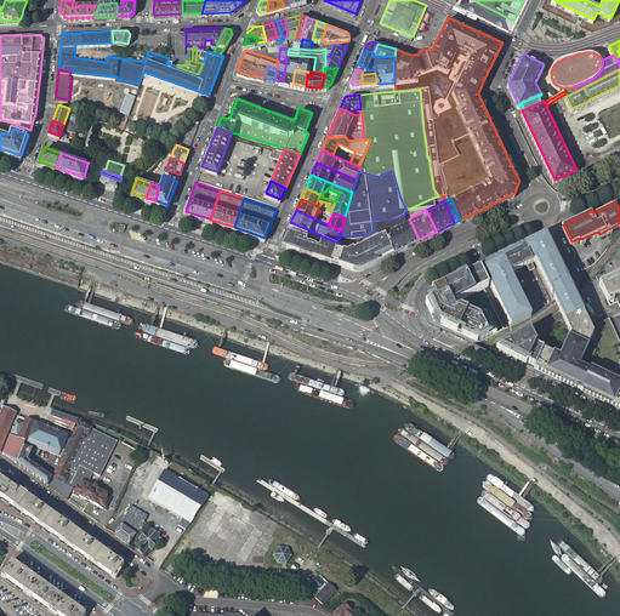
[(397,218),(374,231),(375,234),(376,233),(384,231),(398,223),(397,218)]
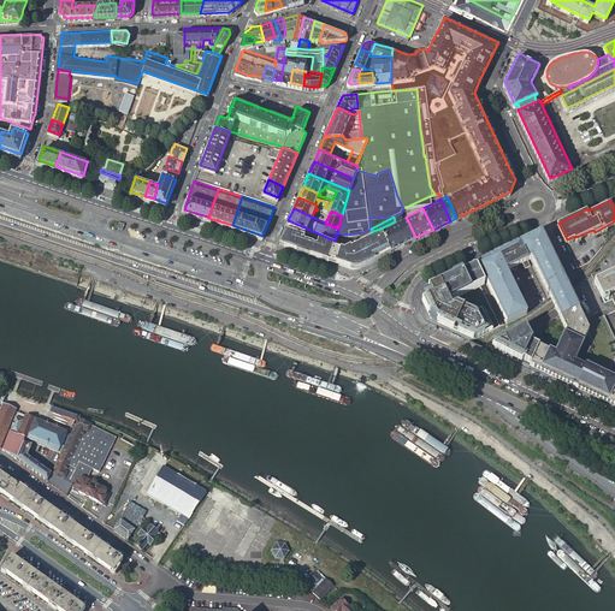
[(391,250),(415,237),(406,217),(395,221),(380,229),(382,230),(391,250)]
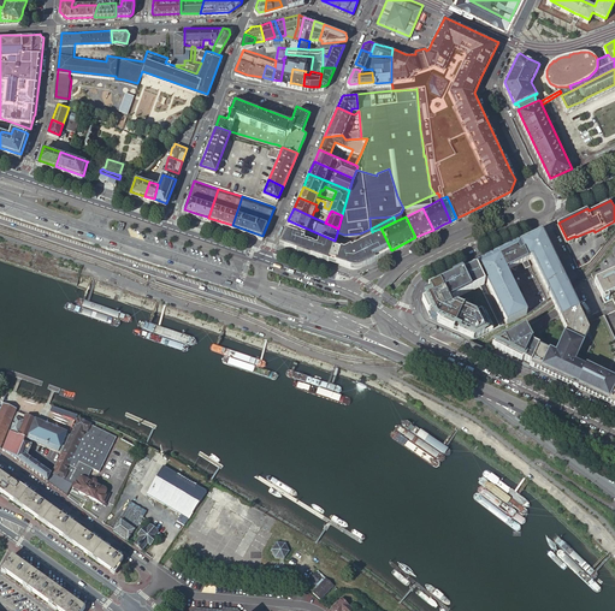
[(361,265),(362,264),(382,254),(391,250),(382,230),(352,245),(352,244),(344,248),(337,245),(333,244),(335,241),(288,220),(285,227),(279,241),(296,247),(330,257),(332,259),(333,259),(352,265),(353,265),(354,265),(355,265),(356,265),(358,265),(359,265),(360,265),(361,265)]
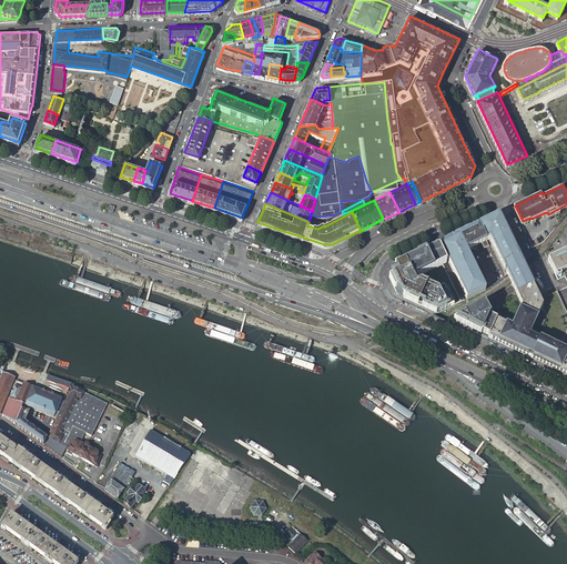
[(519,257),(519,255),(519,254),(519,253),(518,253),(518,252),(517,252),(517,251),(518,251),(499,212),(497,213),(479,221),(487,237),(490,235),(508,271),(523,259),(520,255),(519,257)]
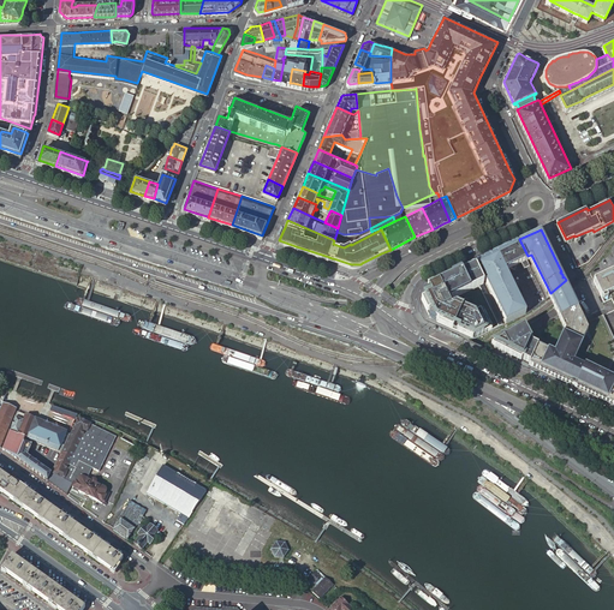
[(507,245),(475,262),(483,277),(486,276),(507,320),(525,310),(526,310),(516,287),(517,287),(510,270),(508,270),(511,264),(514,265),(517,262),(518,261),(520,259),(522,259),(528,256),(519,239),(512,244),(507,245)]
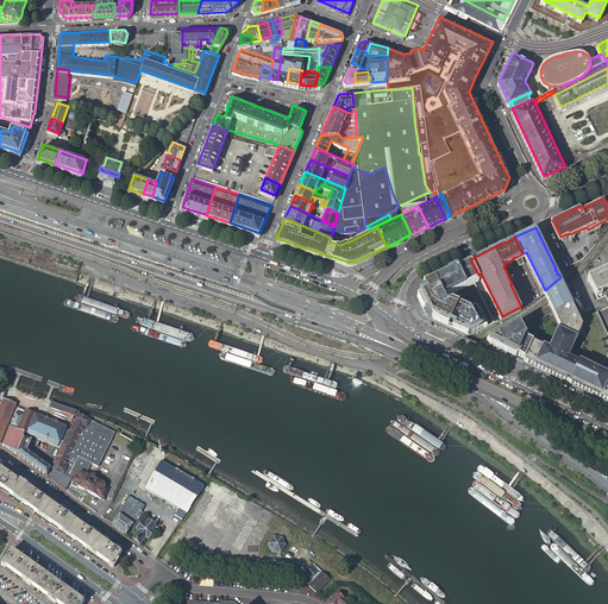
[(421,302),(422,307),(425,310),(427,314),(431,318),(462,332),(467,334),(502,316),(481,274),(478,275),(470,259),(470,258),(450,269),(432,277),(428,280),(425,282),(422,285),(421,290),(420,294),(420,297),(421,302)]
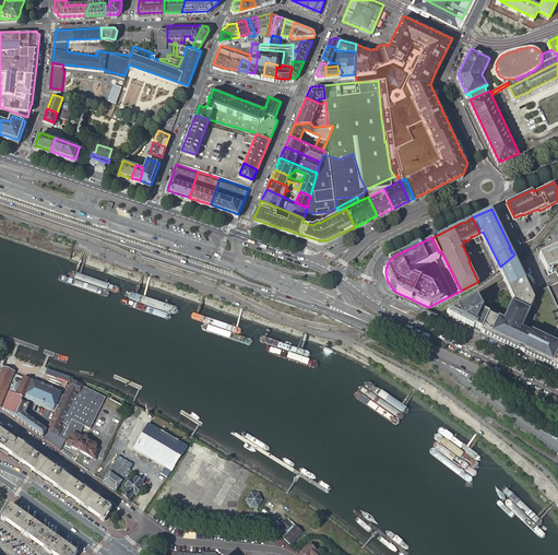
[(557,268),(557,241),(550,246),(541,251),(544,257),(550,271),(557,268)]
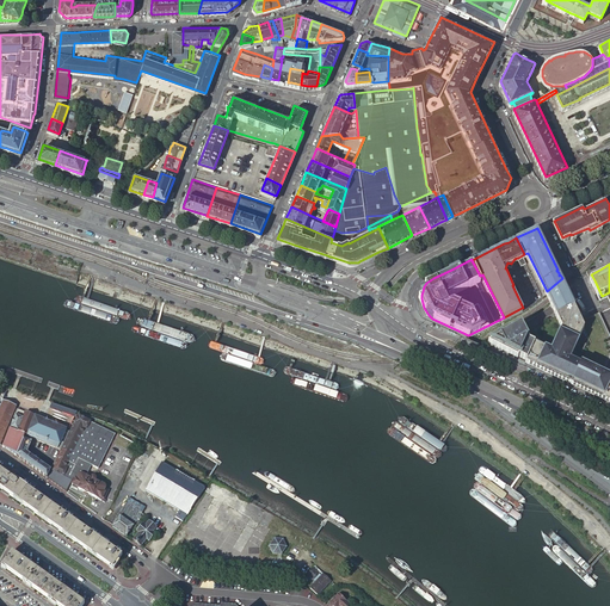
[(602,296),(595,280),(591,274),(602,296)]
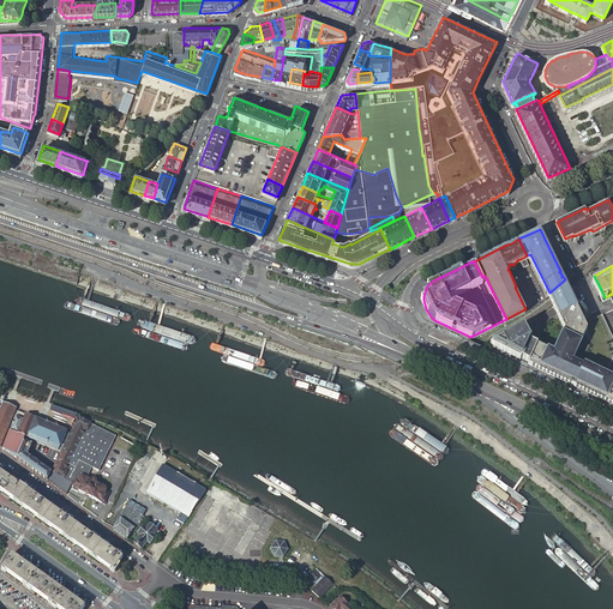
[(554,301),(569,289),(566,284),(565,279),(550,293),(552,296),(554,301)]
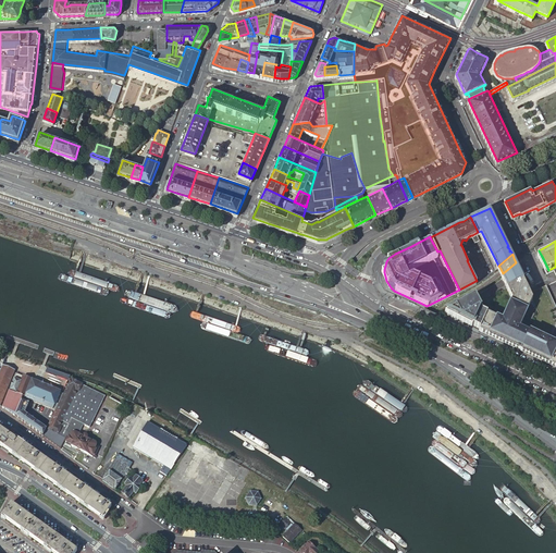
[(508,285),(523,278),(518,266),(517,263),(516,262),(503,273),(504,278),(508,285)]
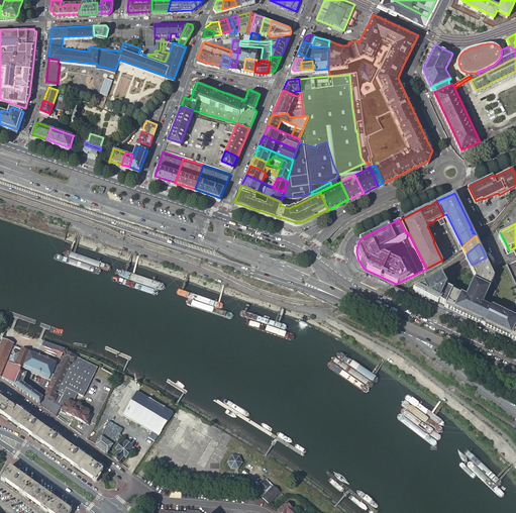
[(453,285),(444,303),(469,314),(484,321),(500,286),(492,270),(486,258),(472,265),(461,270),(453,285)]
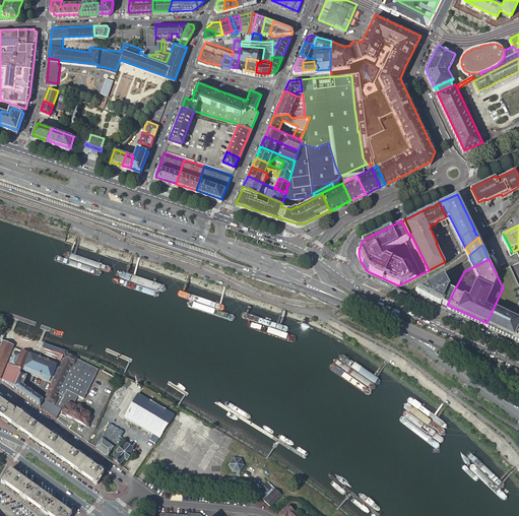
[(504,331),(518,338),(518,317),(513,314),(518,302),(518,280),(511,263),(504,267),(500,268),(495,271),(503,287),(487,323),(504,331)]
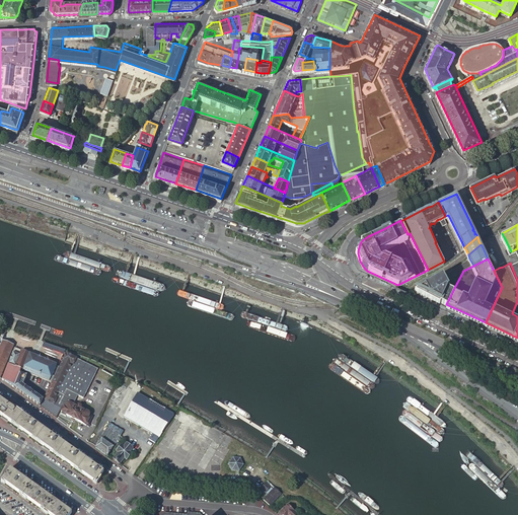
[(446,304),(455,286),(448,282),(445,277),(443,270),(414,288),(431,296),(446,304)]
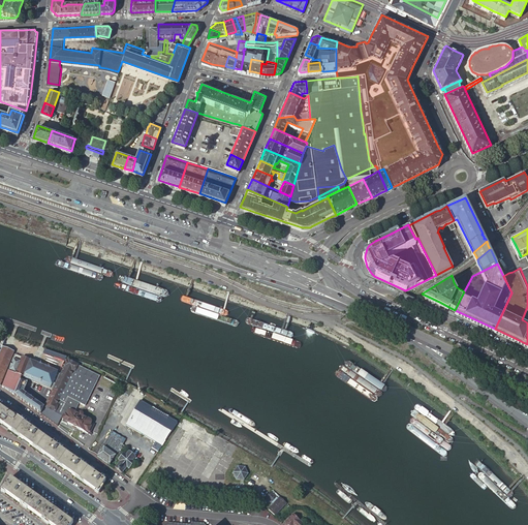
[(14,347),(3,343),(3,344),(0,349),(0,380),(1,381),(13,349),(14,347)]
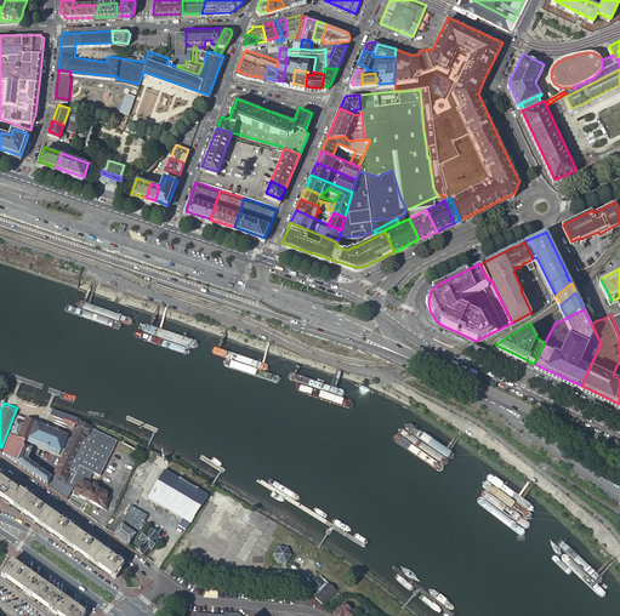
[(62,452),(72,434),(69,433),(69,432),(18,411),(4,449),(17,458),(27,437),(30,438),(30,439),(46,446),(62,452)]
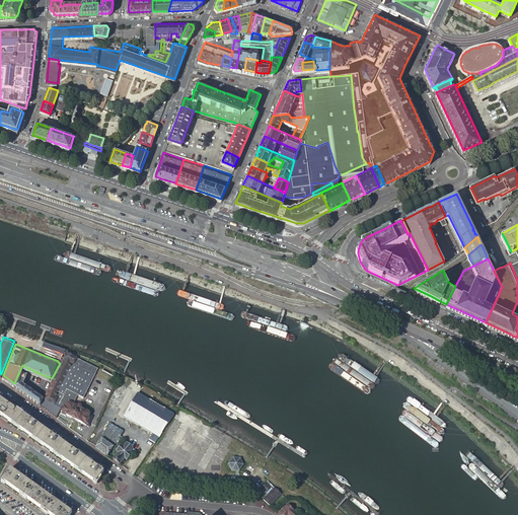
[(75,393),(77,394),(79,391),(84,394),(85,391),(98,365),(67,350),(60,363),(52,378),(50,382),(48,388),(49,389),(58,393),(75,393)]
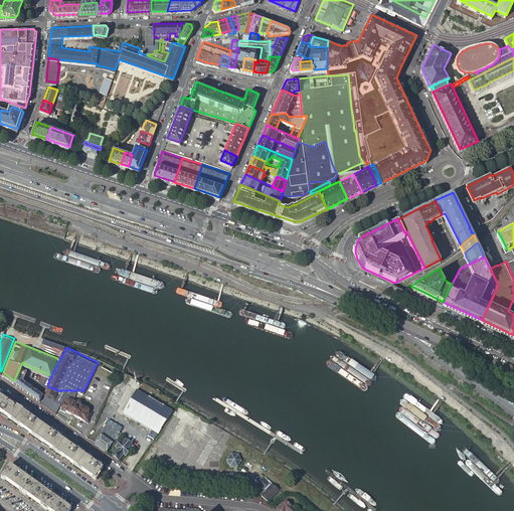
[(45,388),(47,385),(49,379),(36,374),(26,369),(23,368),(25,364),(25,363),(22,362),(14,380),(40,399),(43,392),(31,383),(32,382),(32,381),(31,380),(30,380),(29,381),(23,377),(24,374),(42,382),(40,386),(45,388)]
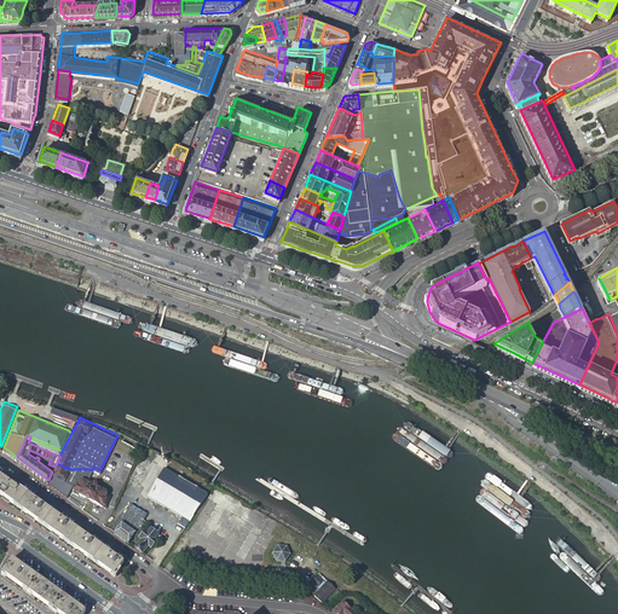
[(44,450),(59,456),(62,451),(46,445),(44,450)]
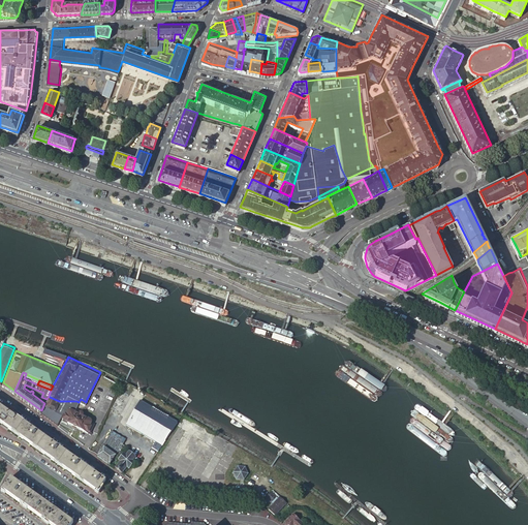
[(56,407),(59,401),(50,397),(49,396),(47,399),(44,403),(41,410),(51,417),(56,407)]
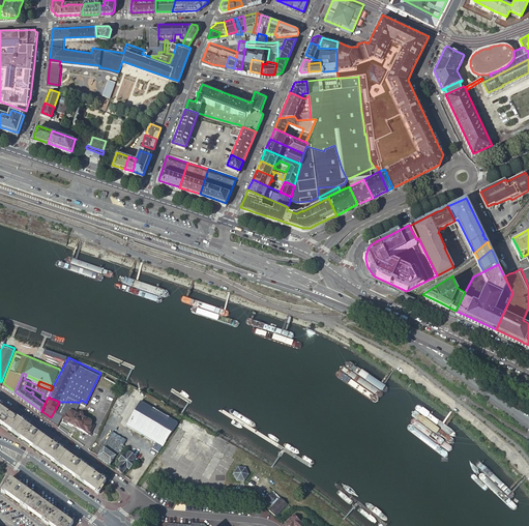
[(160,446),(167,438),(166,438),(178,419),(142,398),(127,421),(155,439),(154,442),(160,446)]
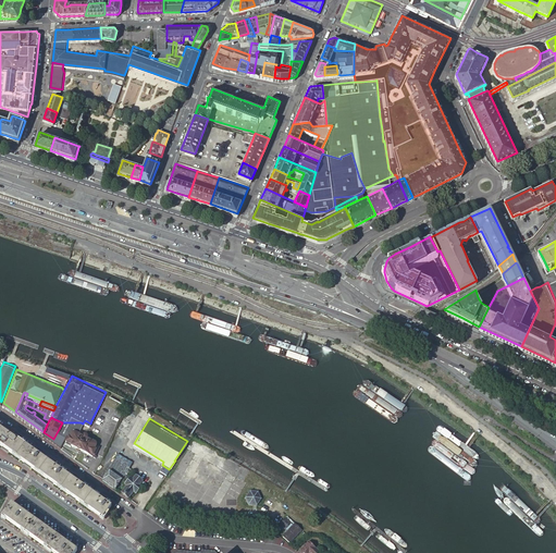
[(0,422),(0,440),(5,444),(28,461),(40,469),(50,476),(74,493),(96,510),(103,515),(112,502),(89,487),(72,474),(40,451),(0,422)]
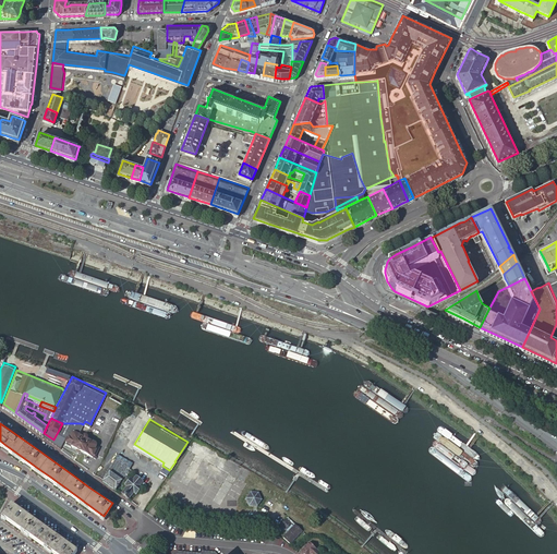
[(80,431),(83,424),(81,423),(62,423),(59,430),(53,440),(69,452),(73,444),(67,441),(68,438),(70,432),(72,433),(73,431),(74,430),(75,430),(76,430),(80,431)]
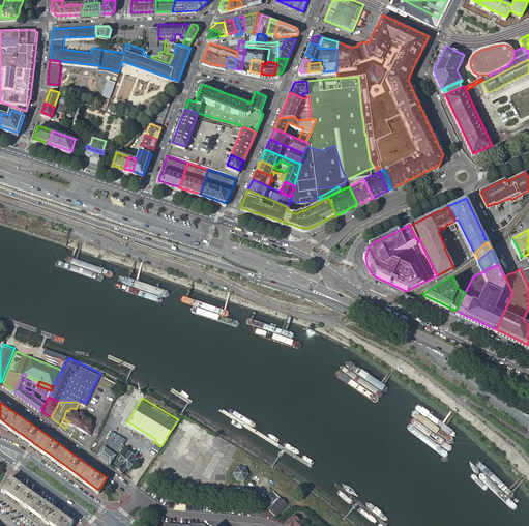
[(80,411),(76,409),(72,408),(71,408),(70,408),(69,409),(68,411),(66,410),(64,416),(63,418),(69,421),(70,420),(88,430),(91,422),(90,421),(91,419),(91,418),(91,417),(90,416),(89,416),(84,413),(84,412),(84,411),(83,410),(82,409),(81,410),(80,410),(80,411)]
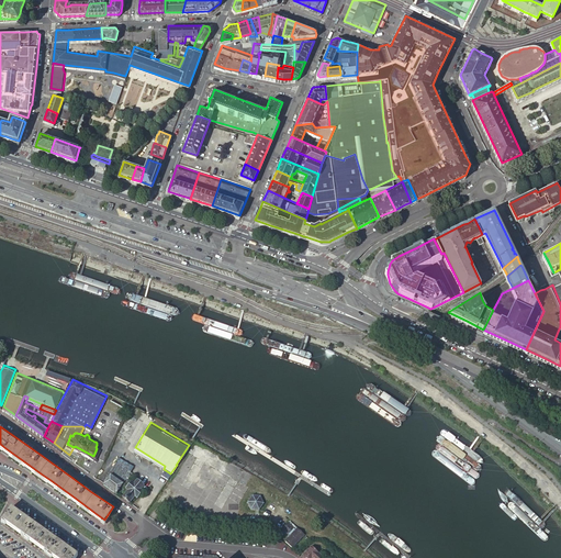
[(104,479),(104,480),(116,490),(118,490),(131,468),(132,468),(116,458),(104,479)]
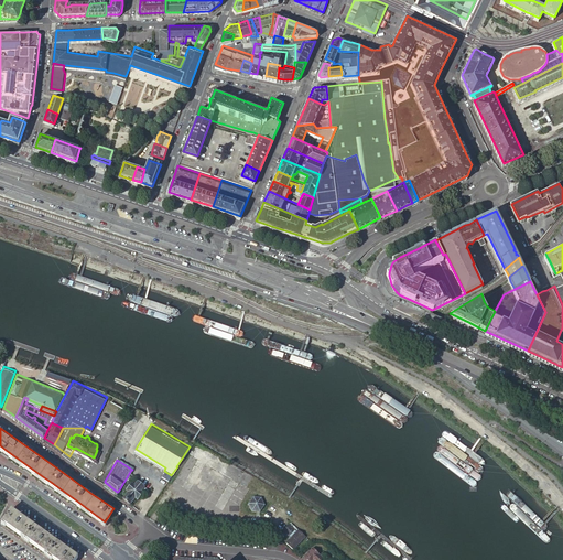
[(144,490),(145,491),(150,487),(138,477),(136,481),(133,478),(127,486),(129,488),(123,495),(130,501),(131,501),(137,495),(138,496),(144,490)]
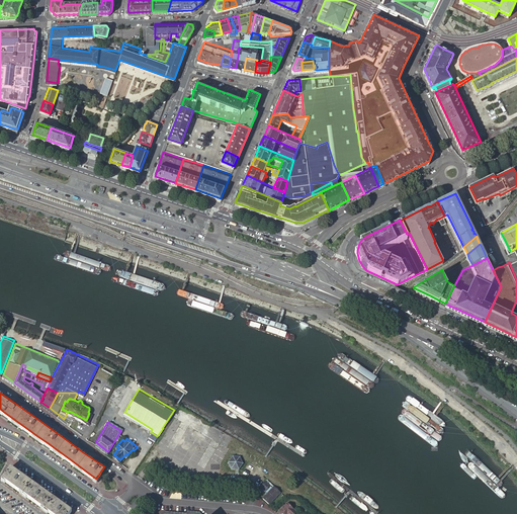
[(244,459),(241,453),(233,452),(229,458),(232,465),(240,466),(244,459)]
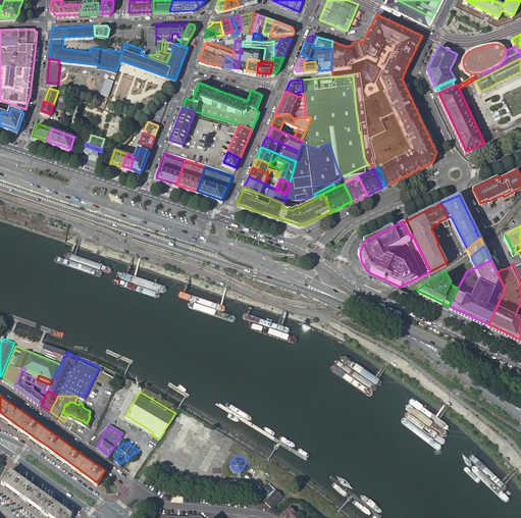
[(56,517),(67,517),(72,511),(60,503),(41,488),(19,473),(11,467),(2,479),(56,517)]
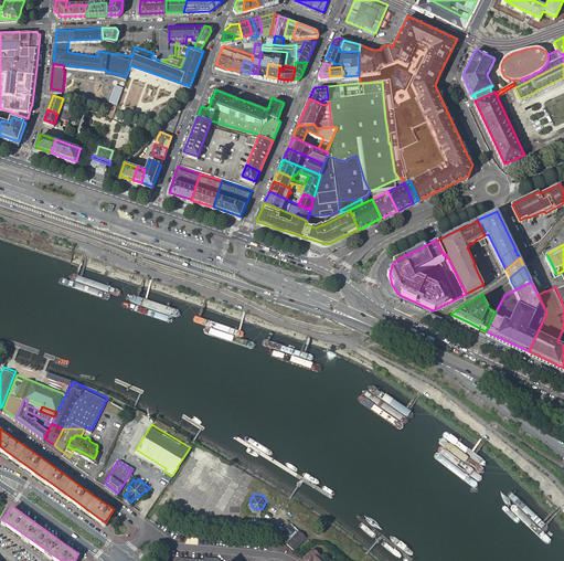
[(295,546),(307,533),(300,526),(298,528),(291,520),(285,526),(294,535),(293,537),(291,535),(287,538),(295,546)]
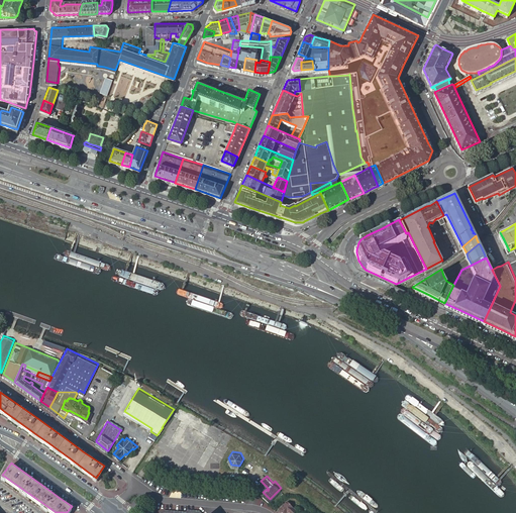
[(280,509),(283,512),(284,512),(287,510),(290,512),(292,512),(297,508),(288,499),(280,506),(280,509)]
